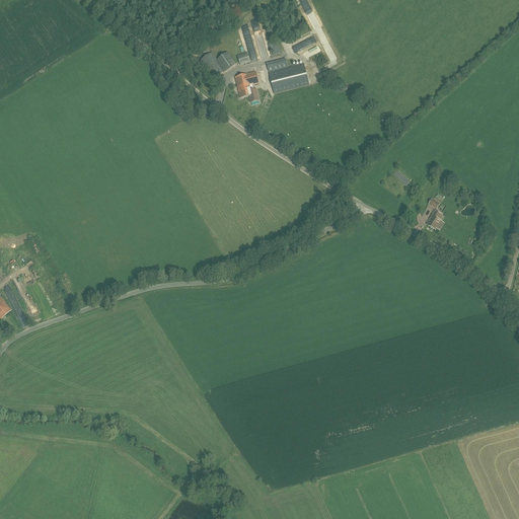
[(271,56),(281,53),(278,42),(268,45),(271,56)]
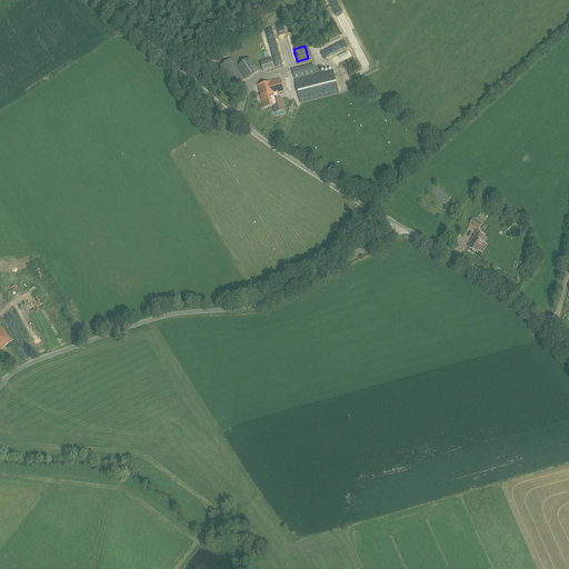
[(232,58),(231,59),(219,68),(233,88),(258,70),(249,58),(238,66),(232,58)]
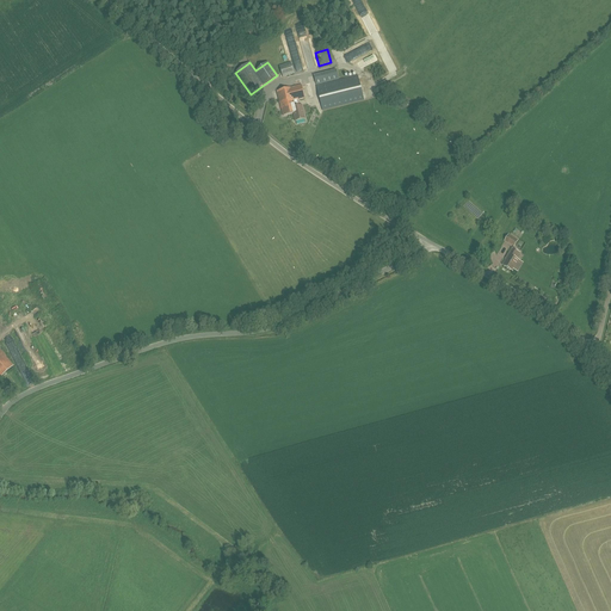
[(294,73),(291,65),(281,68),(283,76),(294,73)]
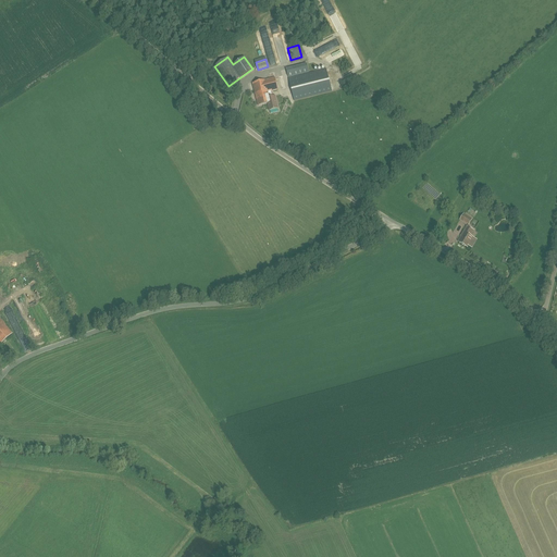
[(332,91),(326,70),(288,78),(294,101),(332,91)]
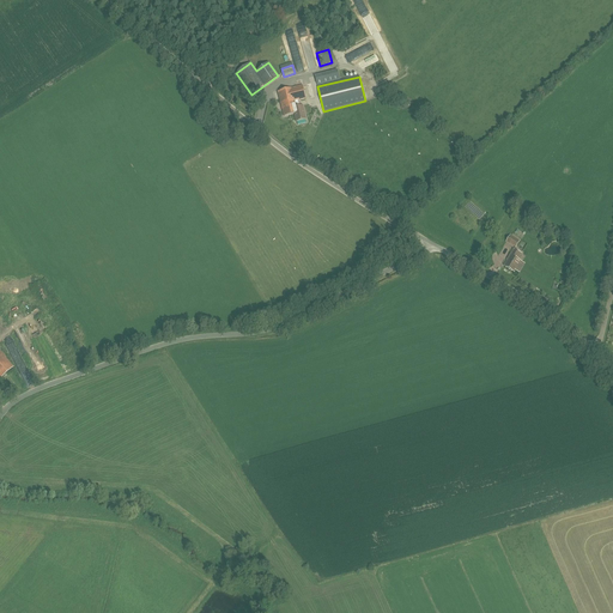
[(303,105),(297,107),(296,102),(305,99),(302,85),(278,92),(284,116),(295,114),(297,121),(307,120),(303,105)]
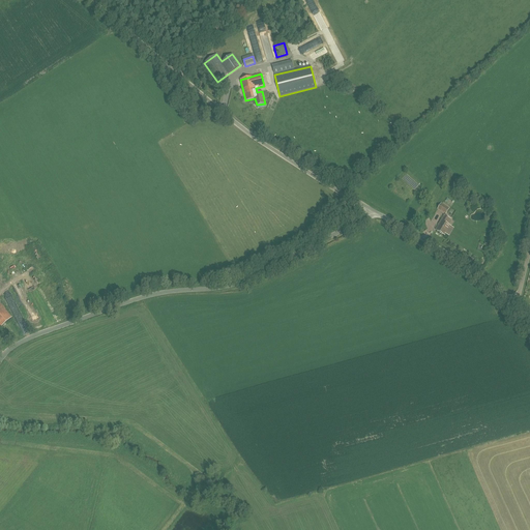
[(446,213),(449,208),(441,203),(438,209),(446,213)]
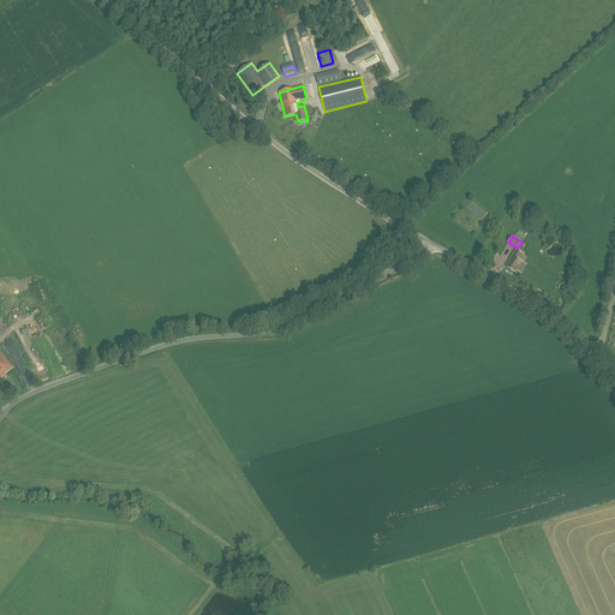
[(506,267),(515,273),(523,262),(519,261),(524,255),(515,250),(511,258),(512,258),(506,267)]
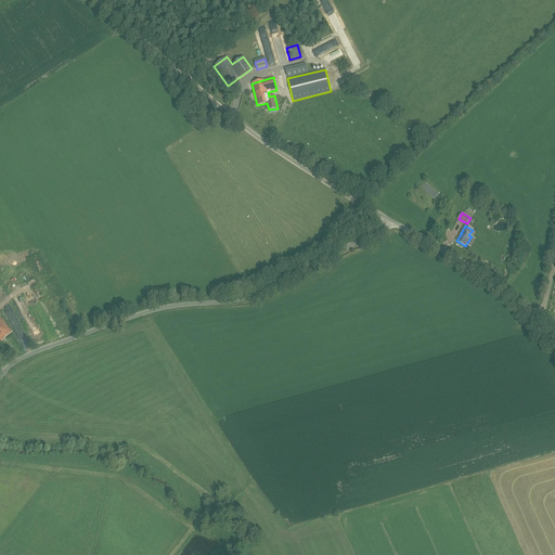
[(0,343),(12,332),(0,319),(0,343)]
